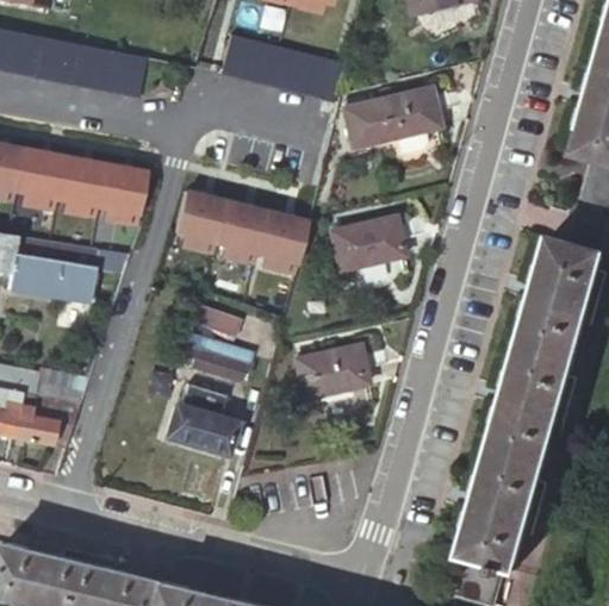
[(287,0),(286,7),(296,10),(298,0),(308,0),(322,4),(333,7),(334,0),(287,0)]
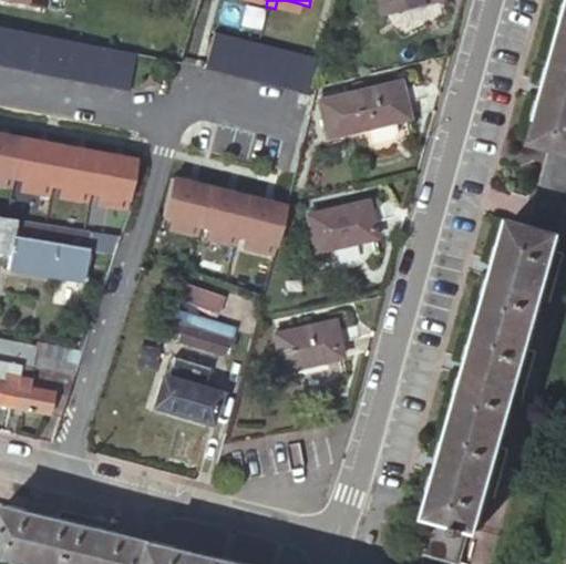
[(277,0),(275,9),(297,14),(299,3),(286,0),(277,0)]
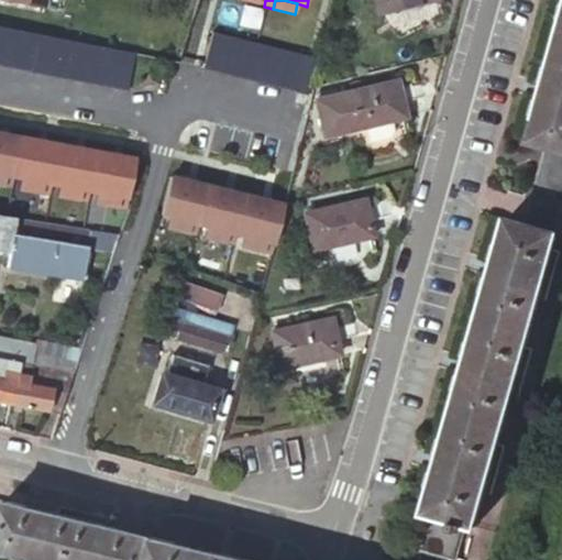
[(371,0),(375,15),(436,0),(371,0)]
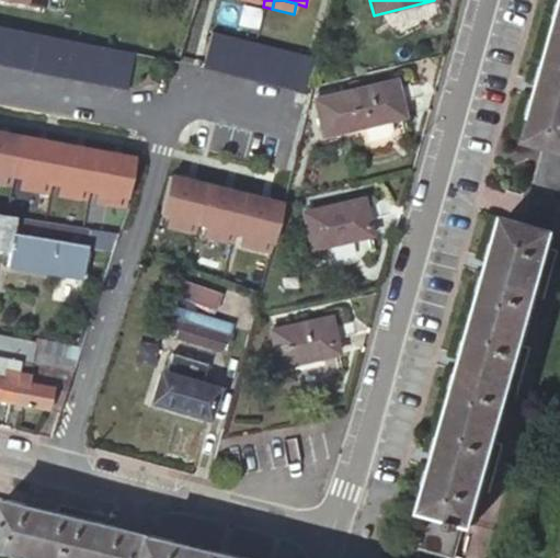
[(559,8),(523,135),(528,138),(555,145),(559,146),(559,8)]
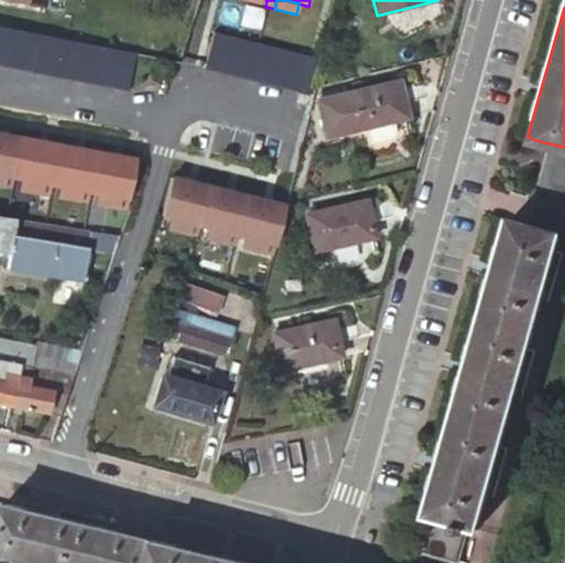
[(18,29),(0,25),(0,68),(10,70),(18,29)]
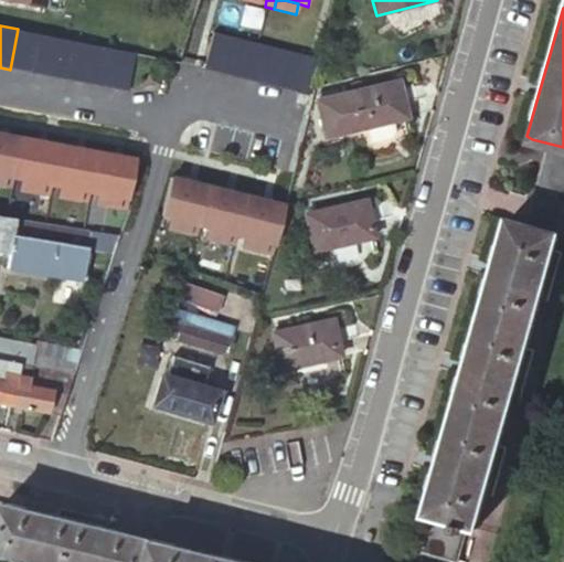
[(36,33),(18,29),(10,70),(29,74),(36,33)]
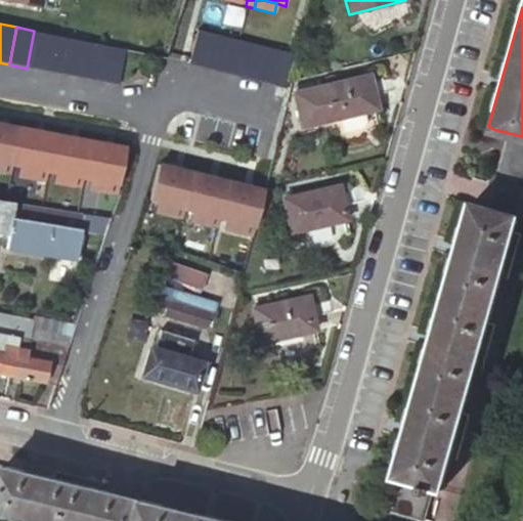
[(213,35),(193,30),(185,62),(204,68),(213,35)]
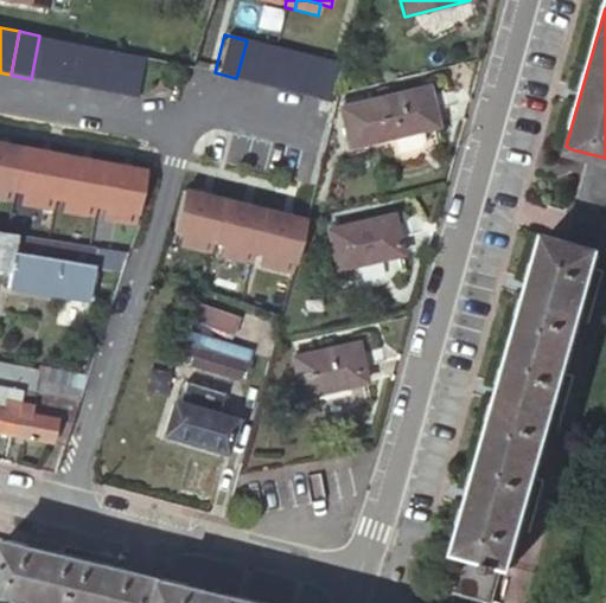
[(59,39),(39,36),(31,79),(51,83),(59,39)]
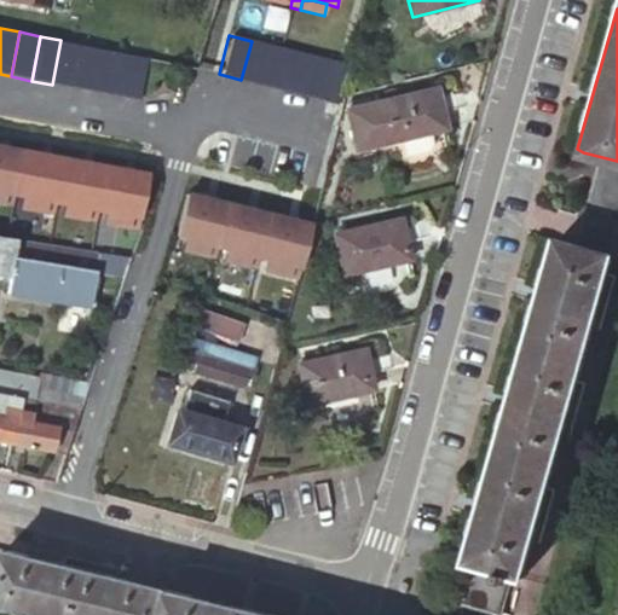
[(81,45),(61,40),(52,85),(73,88),(81,45)]
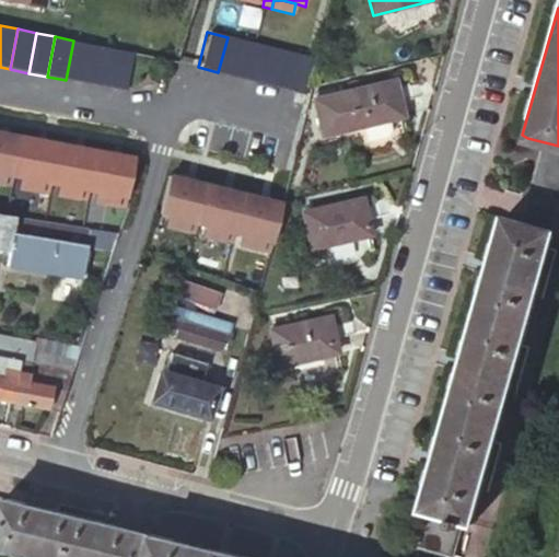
[(246,43),(228,37),(218,72),(237,78),(246,43)]
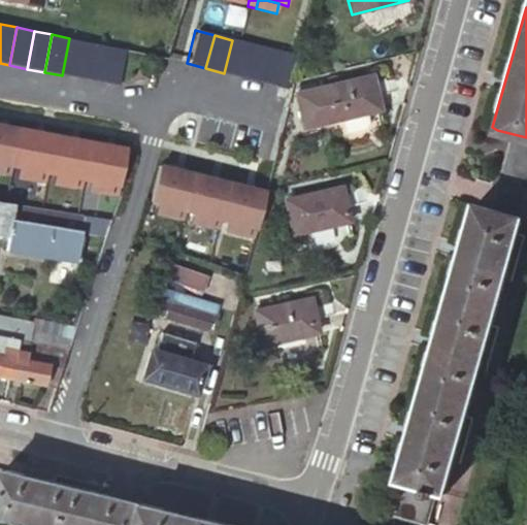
[(87,41),(69,38),(62,75),(79,79),(87,41)]
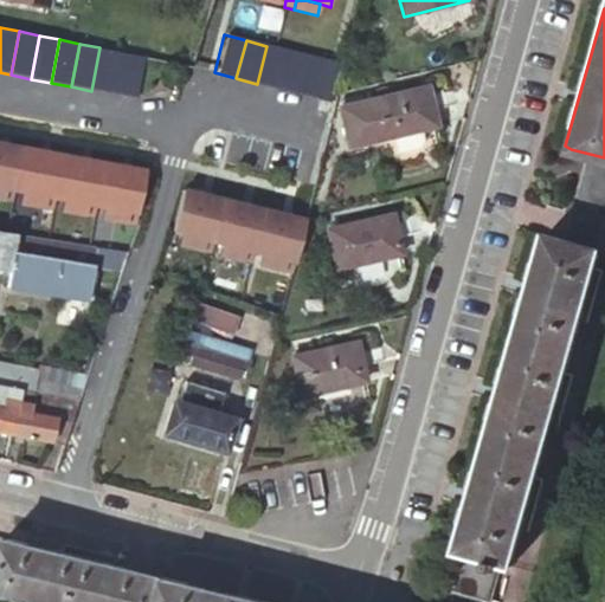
[(274,47),(266,46),(257,84),(277,90),(288,52),(274,47)]
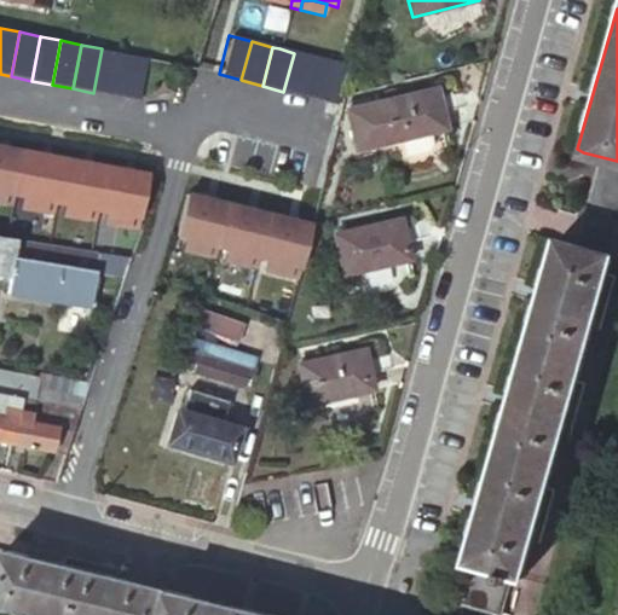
[(122,53),(102,48),(93,93),(114,97),(122,53)]
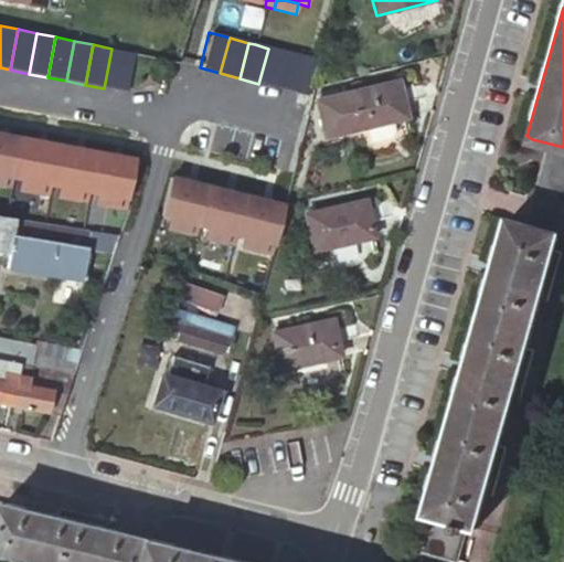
[(131,53),(112,49),(104,88),(124,93),(131,53)]
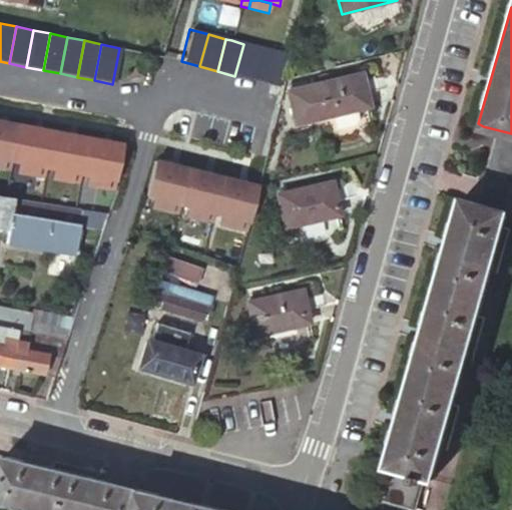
[(261,49),(243,44),(234,76),(252,81),(261,49)]
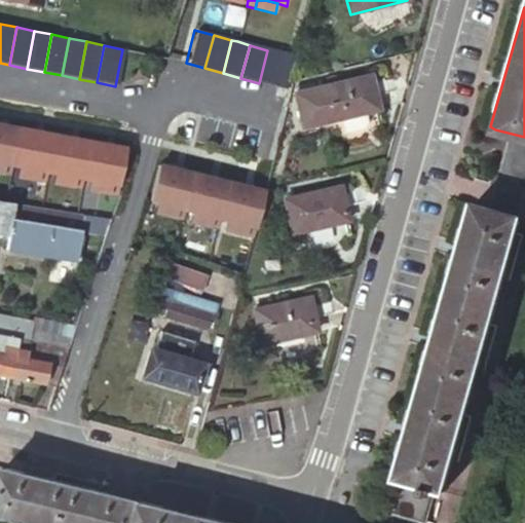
[(287,55),(267,50),(259,83),(277,88),(287,55)]
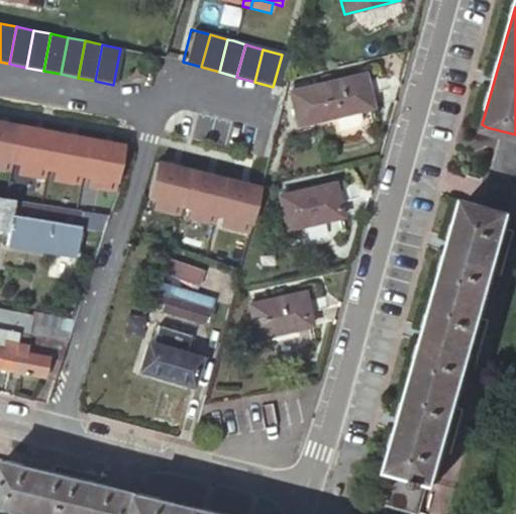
[(291,57),(282,55),(273,87),(282,90),(291,57)]
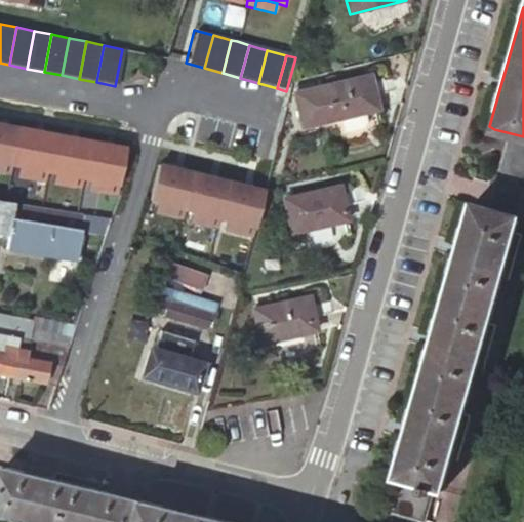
[(311,92),(320,125),(359,116),(381,110),(394,107),(386,73),(311,92)]
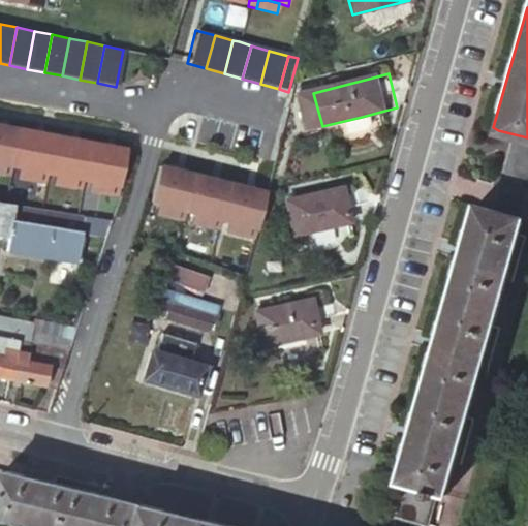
[(362,117),(366,131),(384,126),(387,121),(384,111),(362,117)]
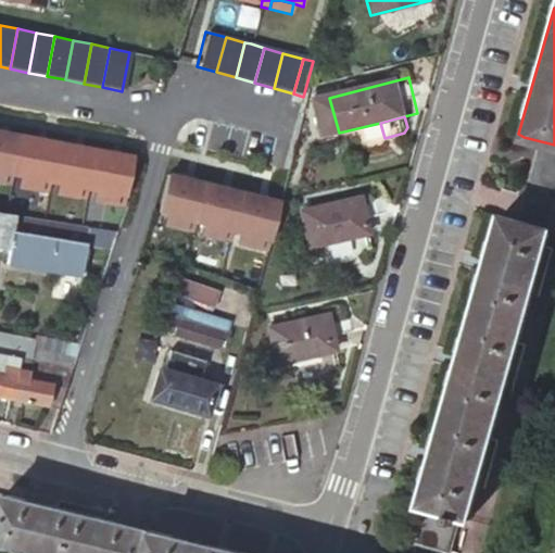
[(17,134),(0,129),(0,170),(2,170),(0,178),(0,180),(9,183),(11,172),(17,134)]
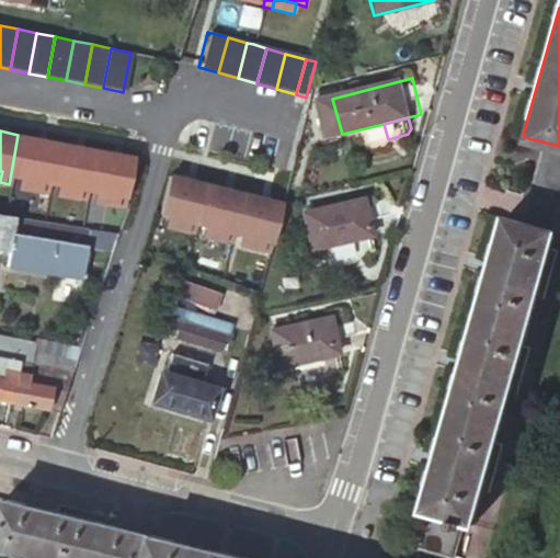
[(56,141),(18,135),(11,173),(18,174),(40,179),(37,190),(46,191),(48,180),(56,141)]
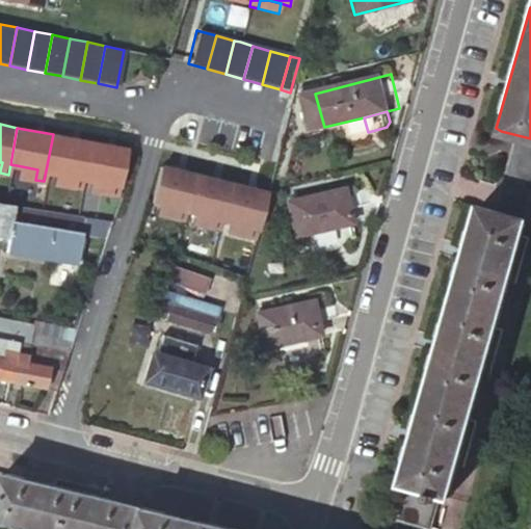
[(501,131),(495,152),(520,160),(526,137),(501,131)]
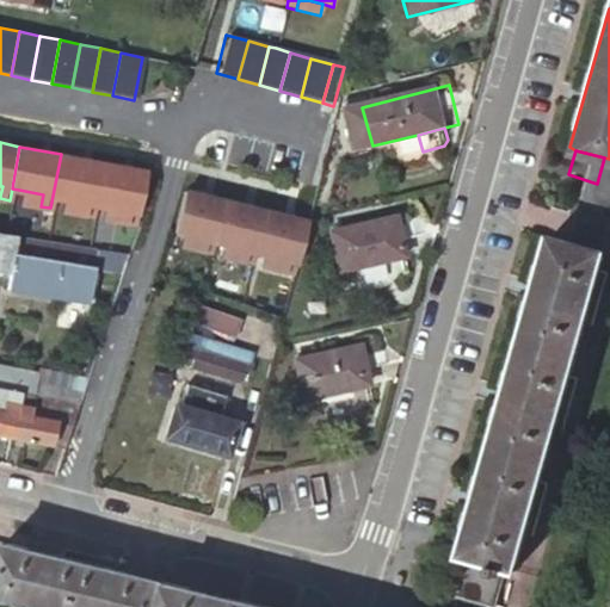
[(102,161),(61,154),(53,196),(61,198),(84,202),(81,214),(91,216),(93,204),(102,161)]
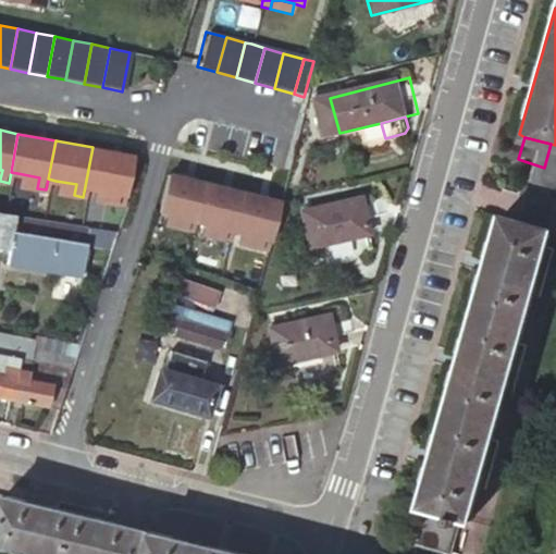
[(131,155),(93,147),(85,186),(93,187),(114,192),(112,202),(121,204),(131,155)]
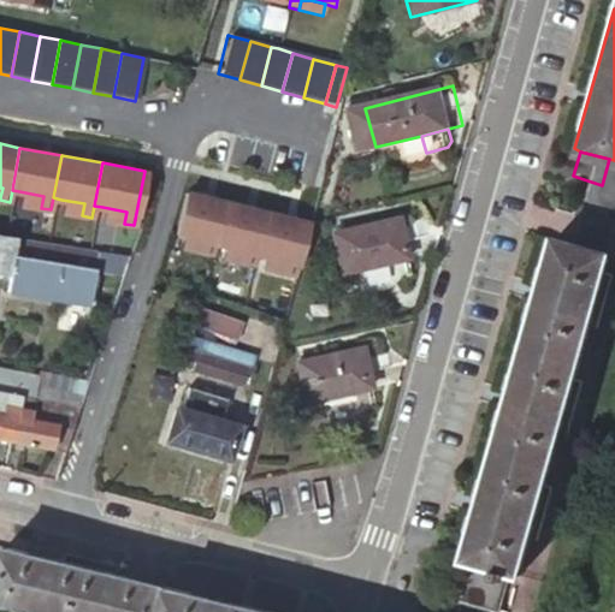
[(573,176),(565,206),(593,214),(602,185),(573,176)]
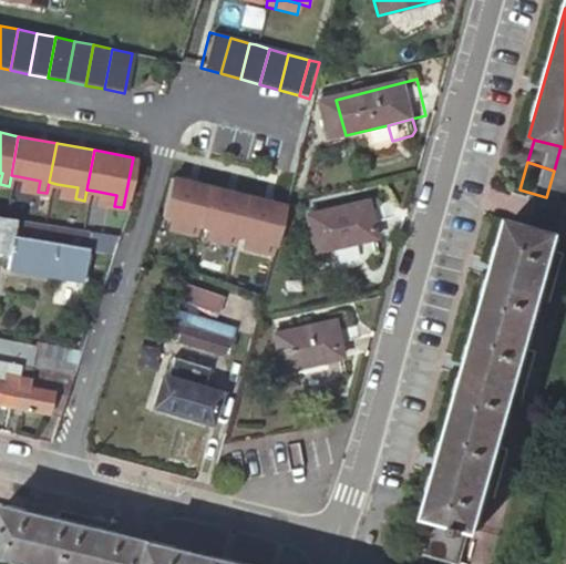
[(40,181),(18,176),(17,187),(38,192),(40,181)]
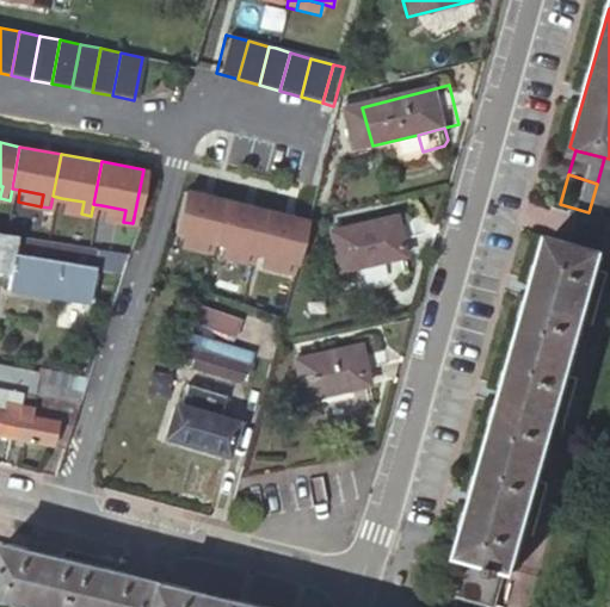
[(223,203),(183,192),(172,234),(180,236),(203,242),(201,254),(210,256),(213,245),(223,203)]
